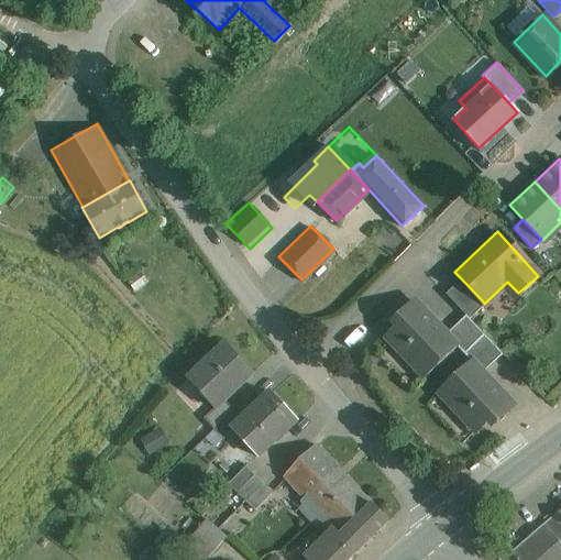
[(484,303),(460,277),(444,293),(464,314),(468,317),(484,303)]
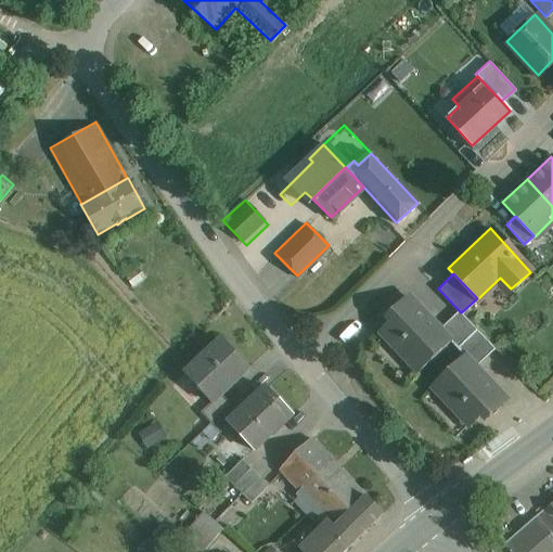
[(439,328),(410,296),(387,318),(391,322),(381,333),(414,369),(447,337),(448,336),(439,328)]
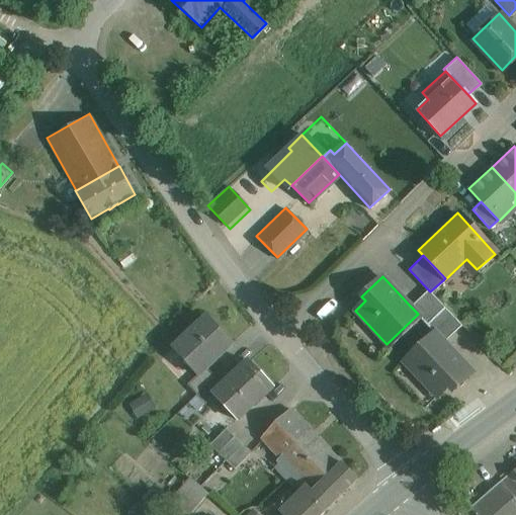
[(427,288),(410,306),(418,314),(417,315),(426,324),(444,306),(430,291),(427,288)]
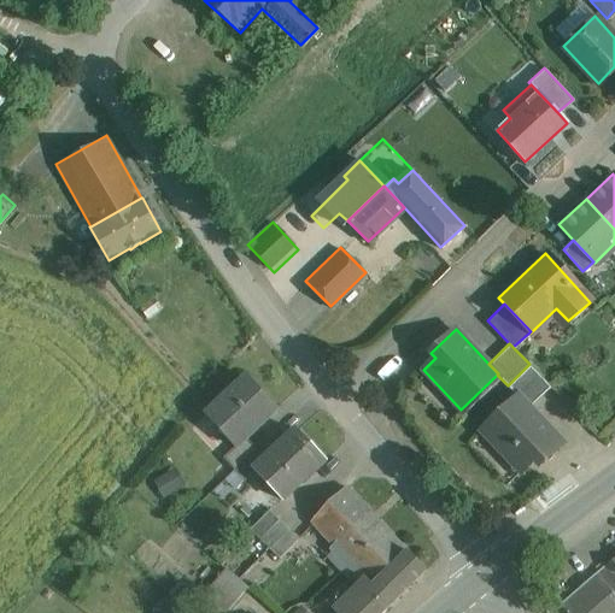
[(529,364),(508,385),(517,396),(519,395),(528,406),(550,385),(529,364)]
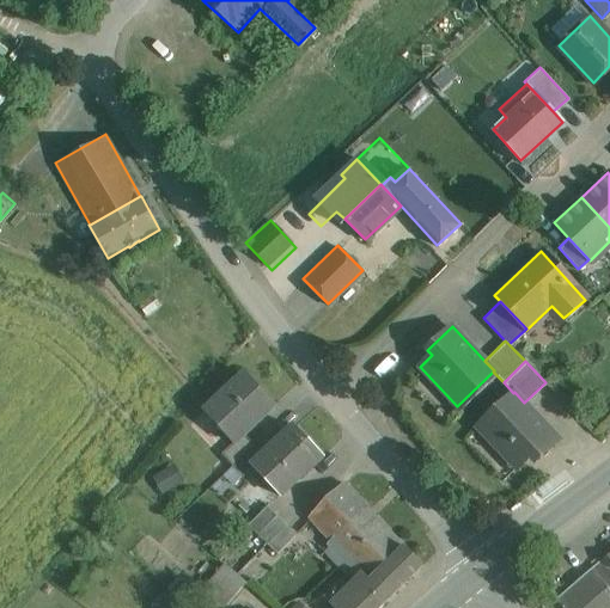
[(244,373),(209,404),(223,418),(217,424),(232,441),(233,442),(242,434),(257,418),(256,417),(273,403),(244,373)]
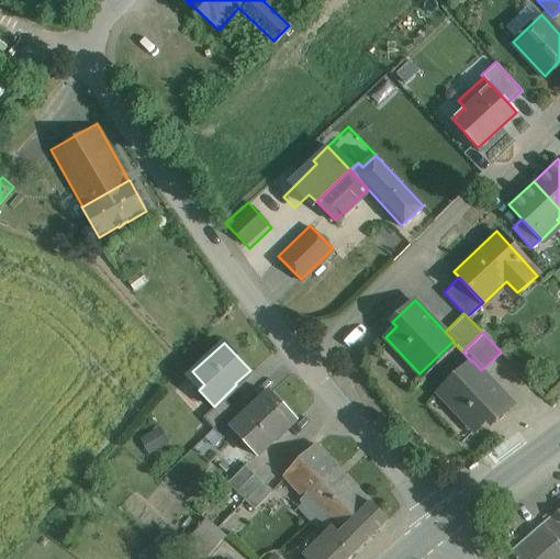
[(471,361),(438,392),(472,428),(483,417),(488,423),(511,401),(481,370),(472,360),(471,361)]
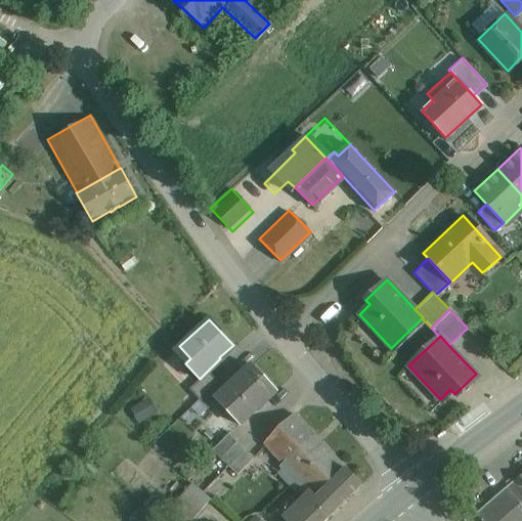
[(223,389),(215,397),(215,398),(238,423),(255,408),(254,406),(273,388),(251,363),(223,389)]
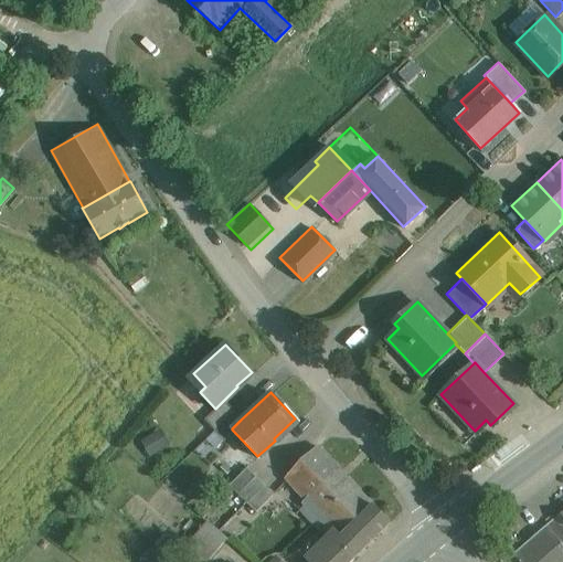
[(223,401),(215,409),(214,407),(203,417),(213,428),(232,410),(223,401)]
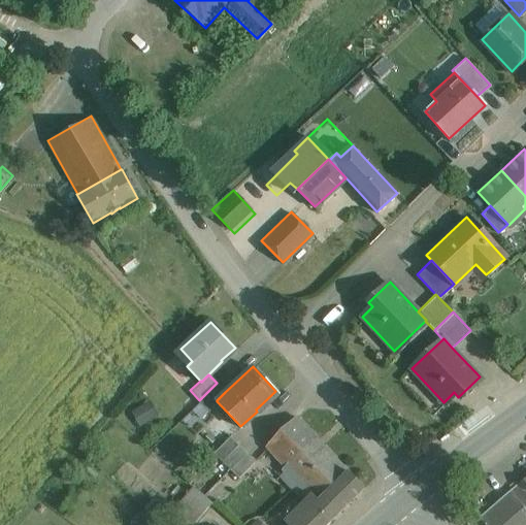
[(217,383),(199,400),(208,409),(217,401),(217,400),(225,392),(217,383)]
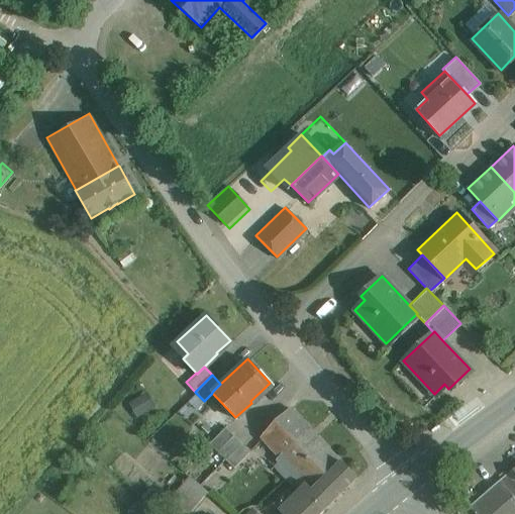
[(127,400),(134,414),(153,405),(146,390),(127,400)]
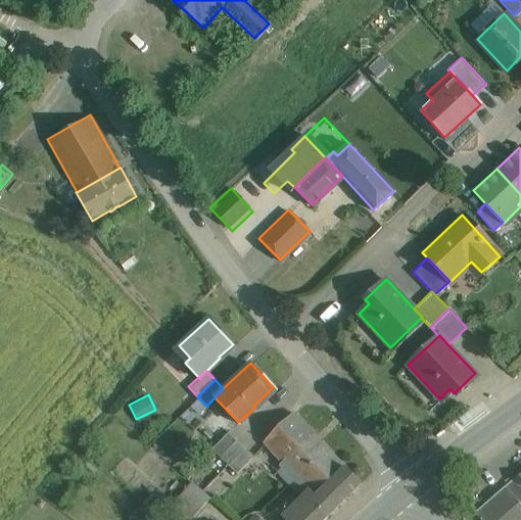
[(344,468),(293,412),(264,441),(281,461),(278,464),(280,467),(276,471),(301,497),(281,516),(284,519),(321,519),(360,482),(345,467),(344,468)]
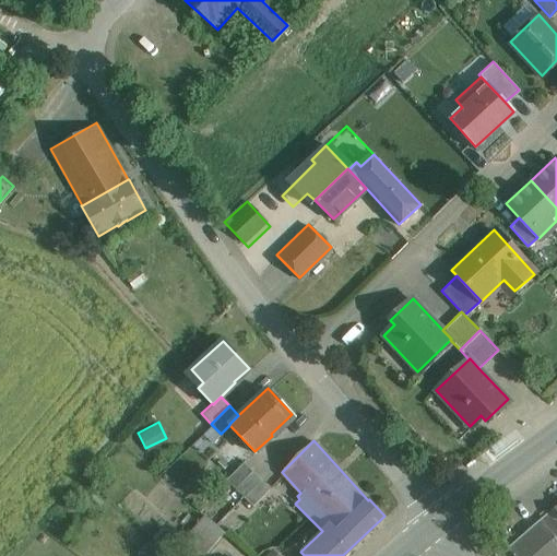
[(243,461),(225,478),(234,487),(251,470),(243,461)]
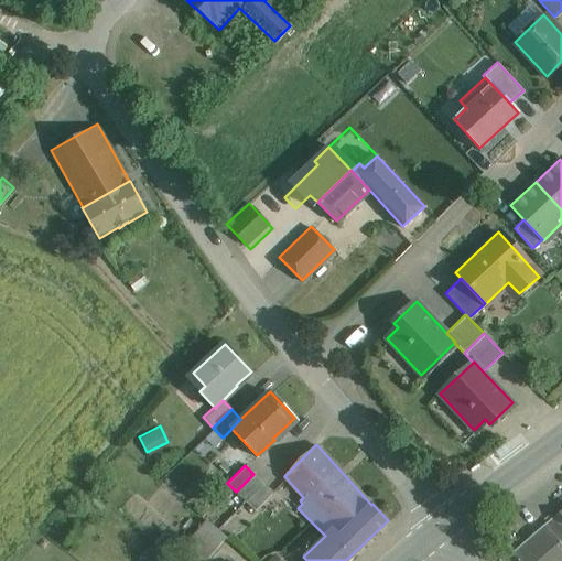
[(254,474),(236,492),(254,509),(271,492),(254,474)]
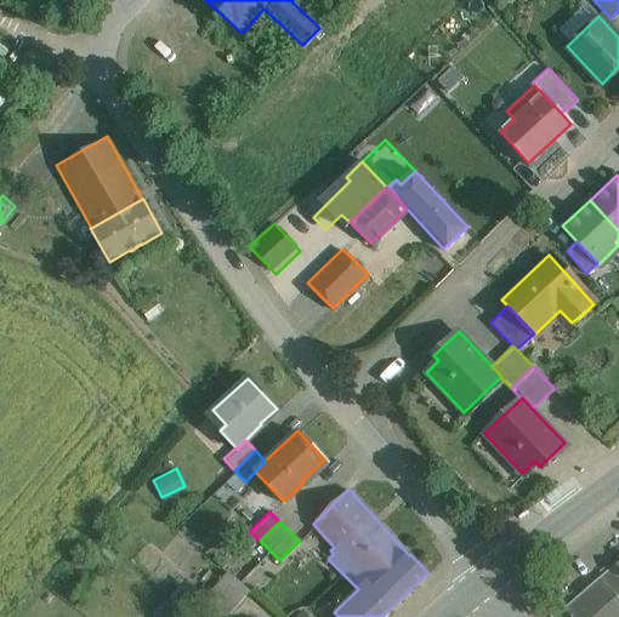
[(618,558),(608,567),(618,580),(618,578),(618,558)]
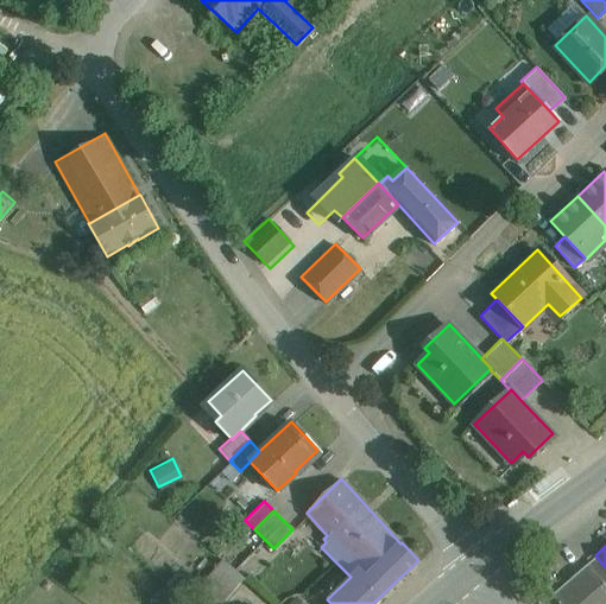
[(595,555),(551,595),(560,603),(605,603),(605,587),(595,577),(605,567),(595,555)]
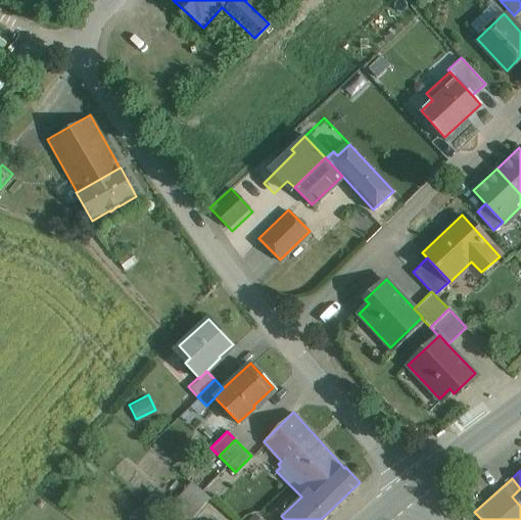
[(190,481),(174,500),(192,516),(208,497),(190,481)]
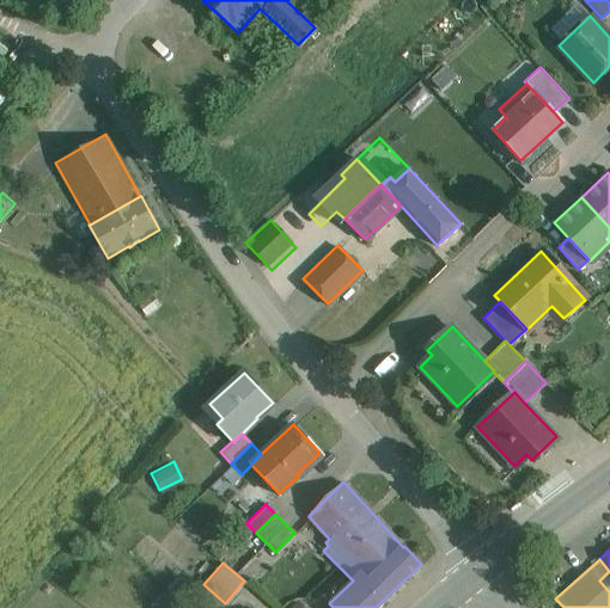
[(609,570),(609,571),(599,581),(609,591),(609,570)]
